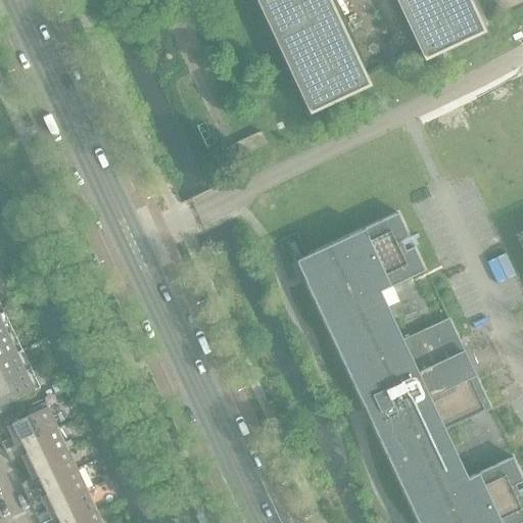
[(398,0),(426,57),(482,31),(467,0),(258,0),(312,111),(368,85),(327,0),(398,0)]
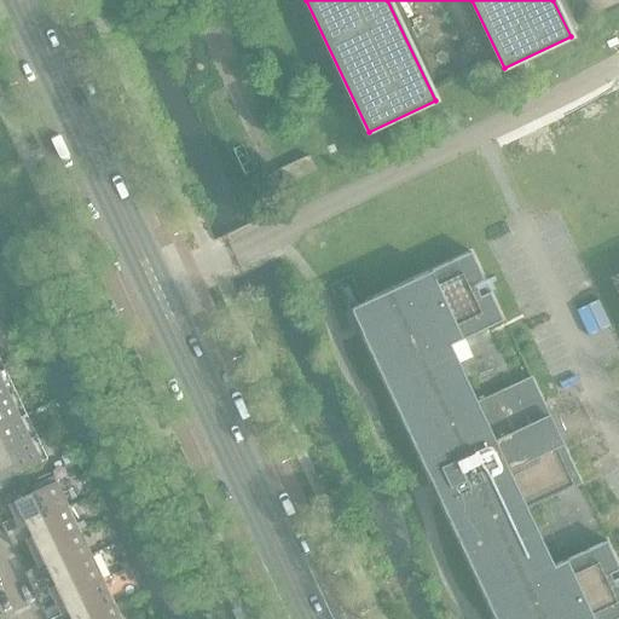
[(283,184),(314,169),(307,156),(277,171),(283,184)]
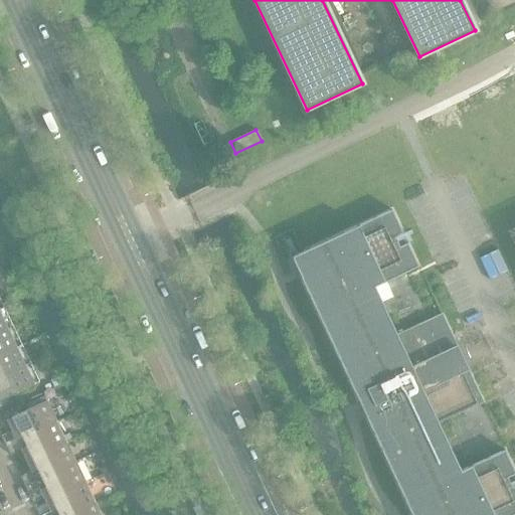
[(484,402),(467,367),(442,313),(396,334),(374,288),(418,267),(391,209),(291,256),(411,514),(512,514),(514,514),(514,485),(511,488),(506,478),(514,474),(514,473),(504,450),(461,471),(439,423),(484,402)]
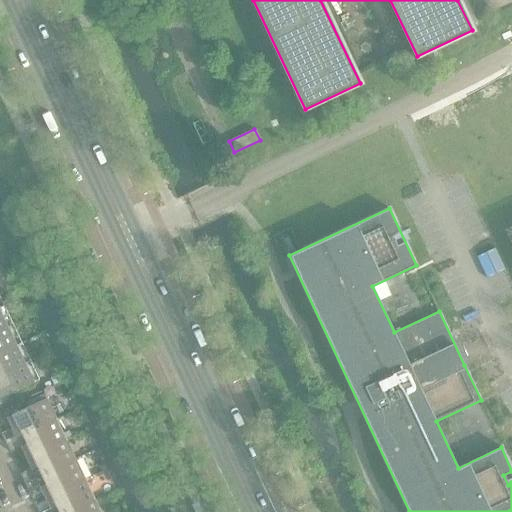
[(0,398),(33,382),(0,312),(0,398)]
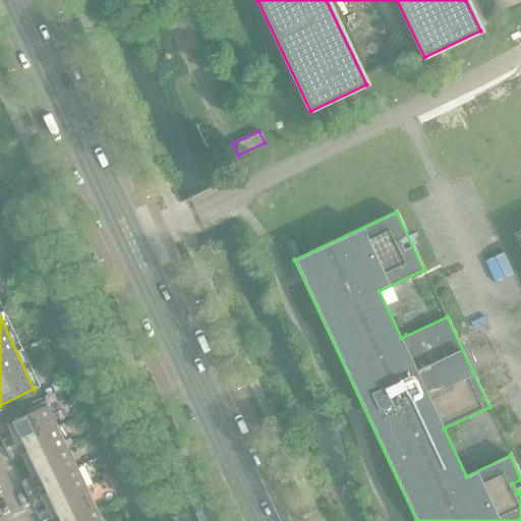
[(56,377),(52,368),(41,374),(45,383),(56,377)]
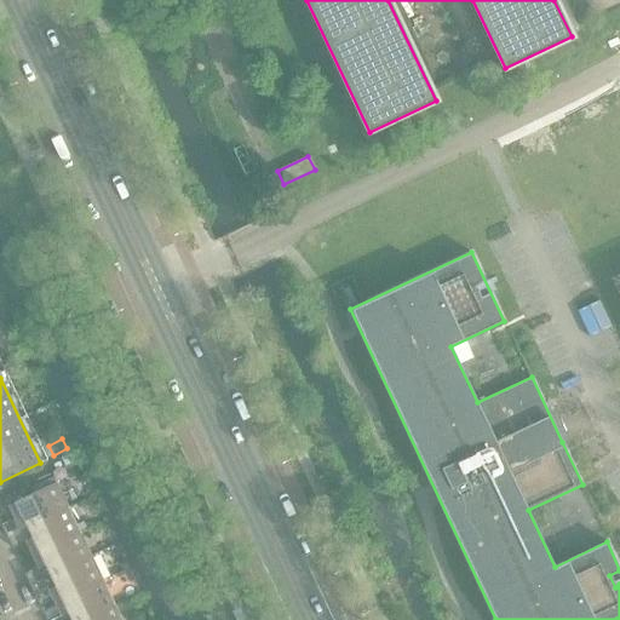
[(6,537),(67,507),(61,495),(58,497),(52,483),(15,503),(21,516),(1,524),(6,537)]
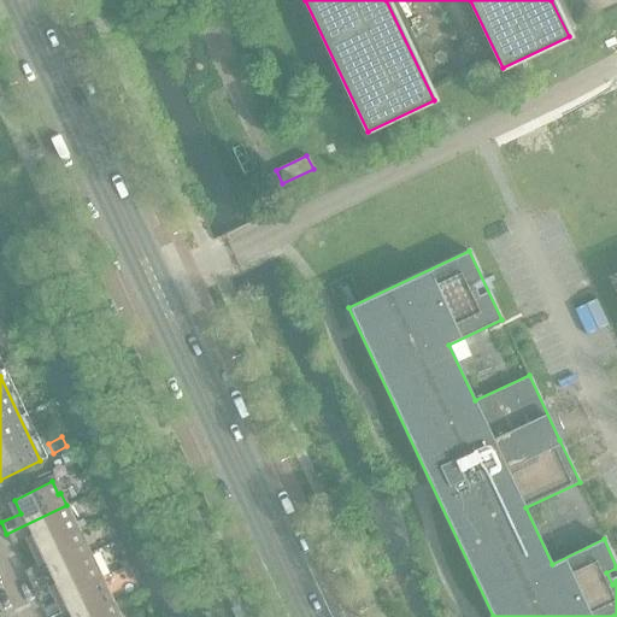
[(75,528),(69,517),(71,516),(66,505),(6,534),(12,546),(31,536),(37,548),(76,530),(78,529),(77,527),(75,528)]
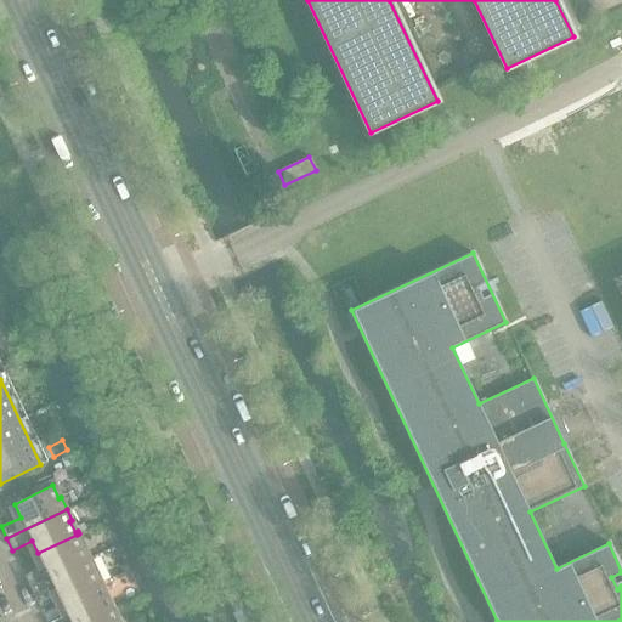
[(29,587),(90,558),(84,546),(82,547),(77,535),(38,553),(44,566),(24,575),(29,587)]
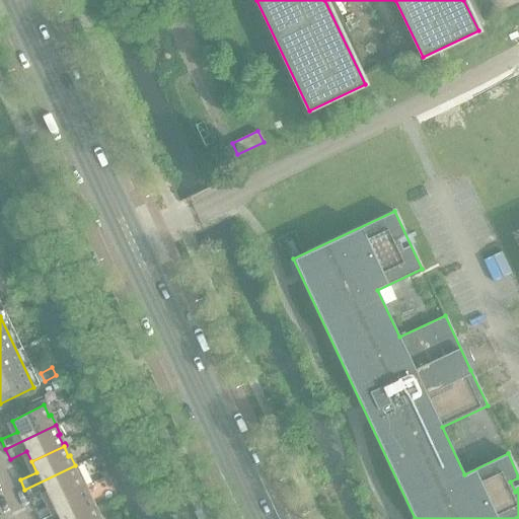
[(82,485),(77,475),(79,474),(75,465),(24,490),(29,500),(46,492),(51,502),(83,488),(85,486),(84,484),(82,485)]
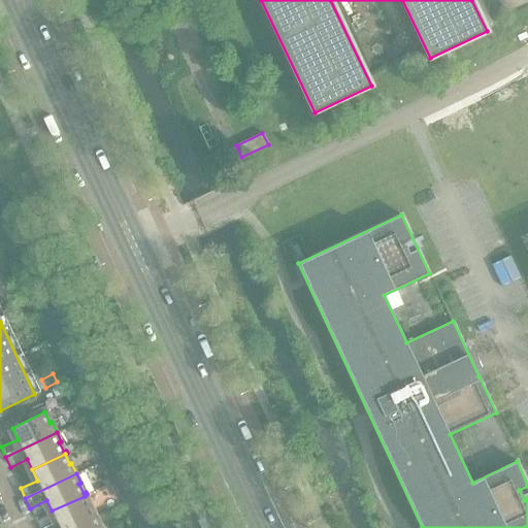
[(68,527),(96,515),(91,504),(89,505),(85,496),(52,510),(57,522),(42,527),(68,527)]
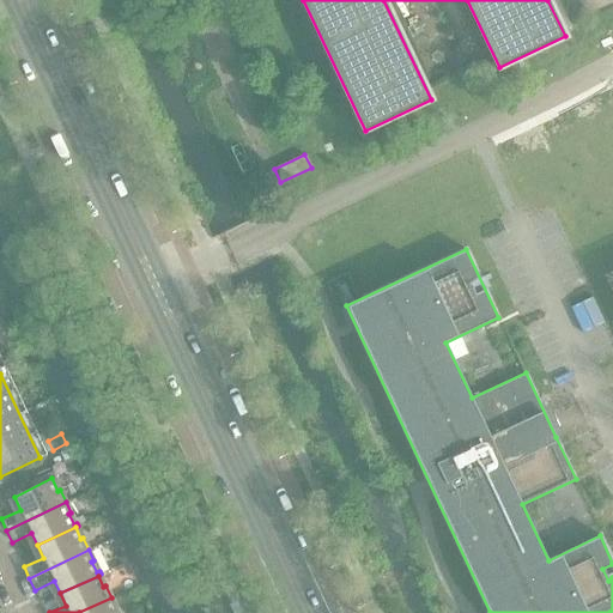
[(115,612),(114,610),(116,608),(111,598),(79,612),(115,612)]
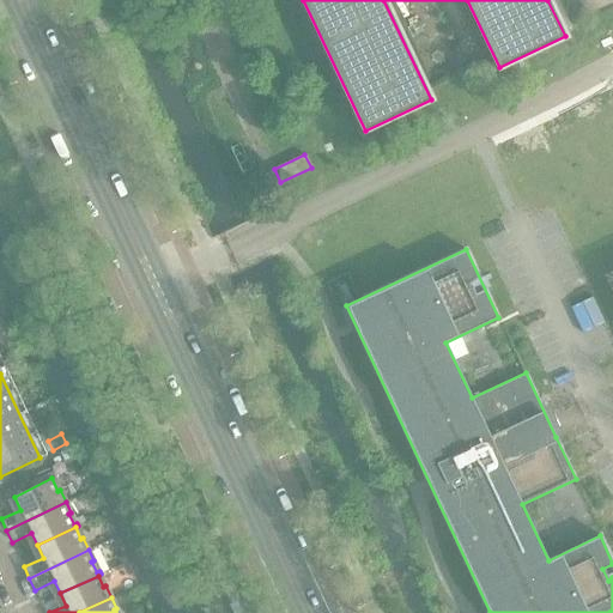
All buildings are outlined.
